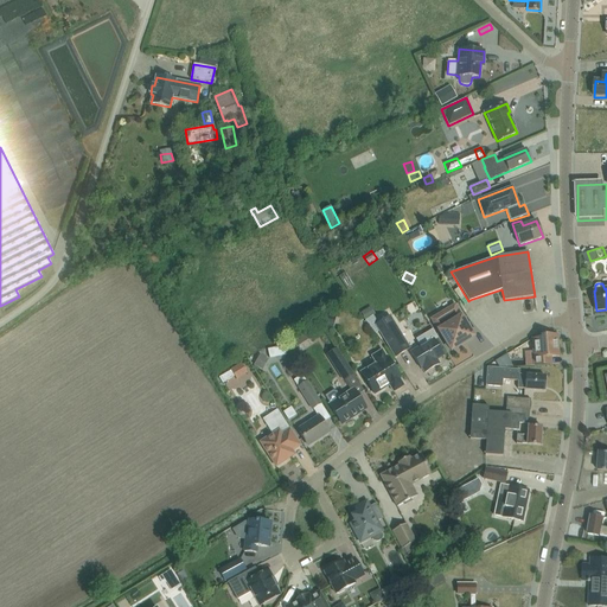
[(454,306),(432,320),(452,351),(473,337),(454,306)]
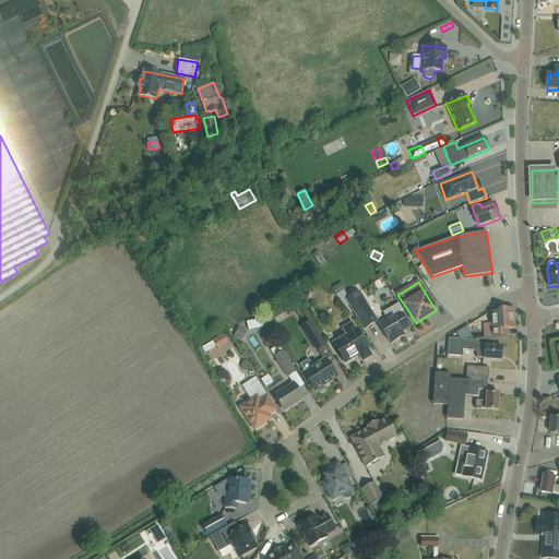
[(340,283),(332,287),(336,295),(344,290),(340,283)]
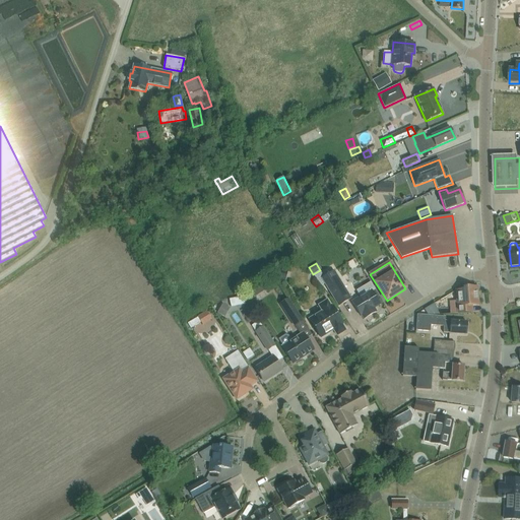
[(279,268),(276,277),(285,280),(287,270),(279,268)]
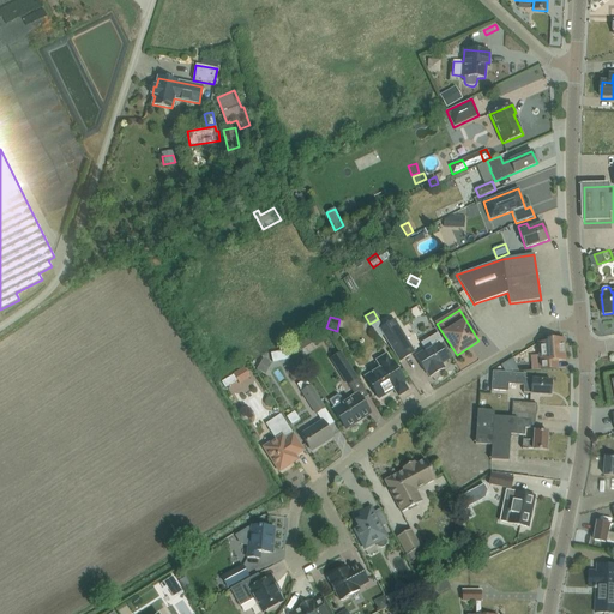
[(383,327),(379,329),(383,335),(399,362),(414,353),(395,320),(383,327)]
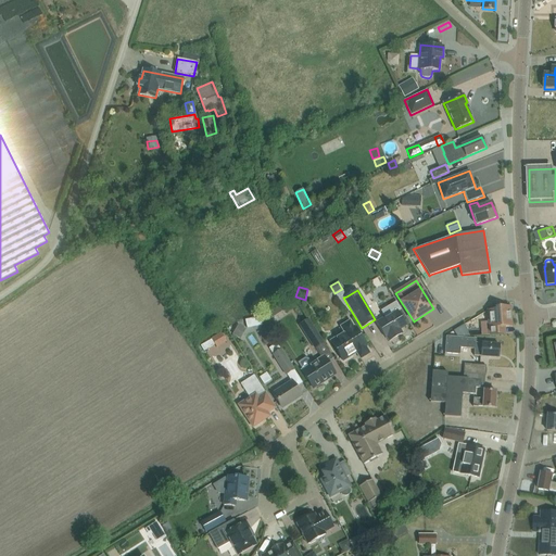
[(273,306),(265,311),(270,319),(278,314),(273,306)]
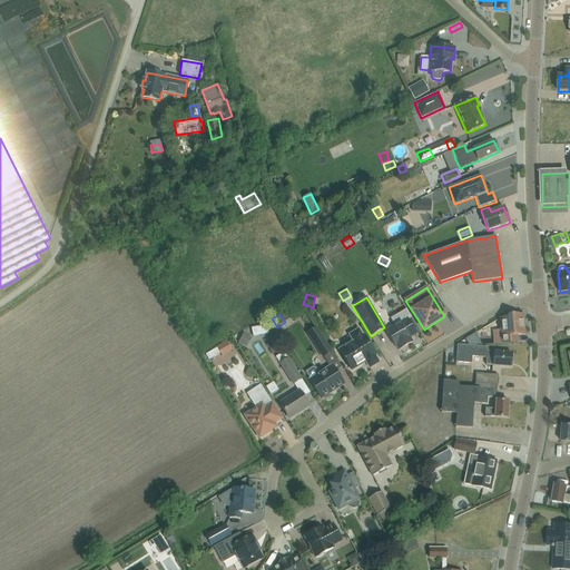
[(501,333),(502,344),(518,343),(518,335),(524,334),(523,315),(509,316),(509,318),(500,320),(501,333)]
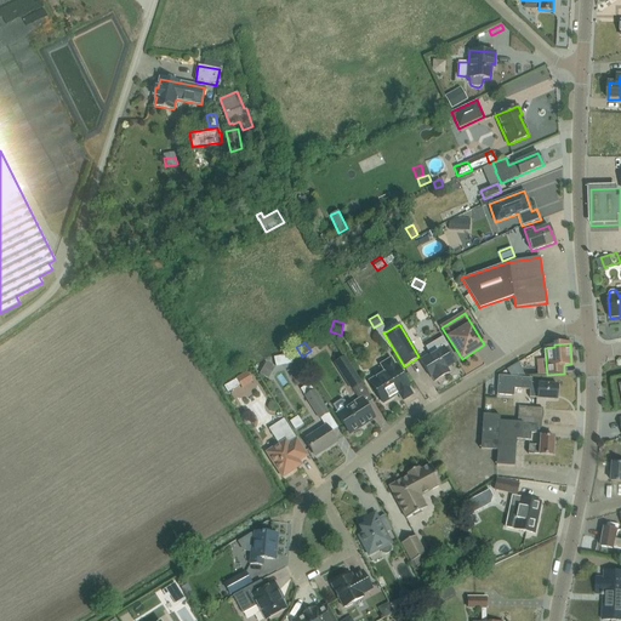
[(454,364),(444,348),(421,363),(431,377),(432,377),(434,381),(449,372),(446,369),(454,364)]
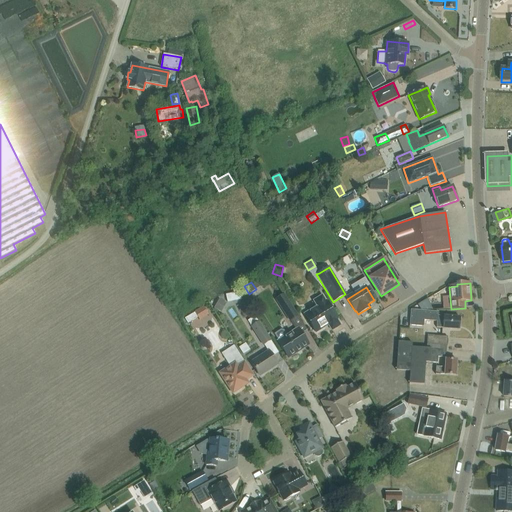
[(283,296),(275,301),(290,321),(297,316),(283,296)]
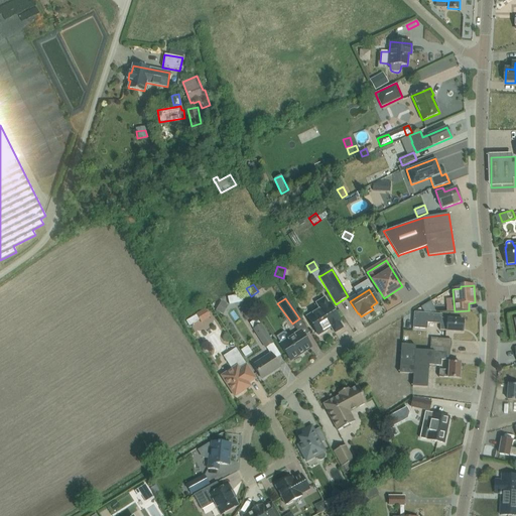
[(328,303),(325,298),(316,303),(319,308),(307,316),(318,335),(327,330),(327,329),(331,327),(335,333),(343,328),(340,323),(341,321),(329,303),(328,303)]
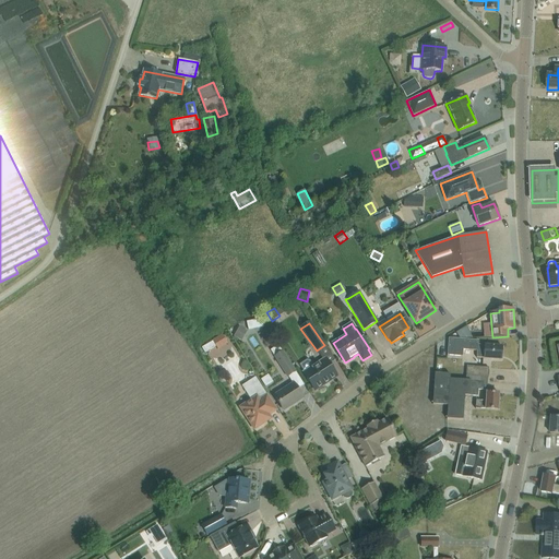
[(462,329),(455,333),(460,339),(467,339),(473,337),(467,326),(466,325),(462,329)]
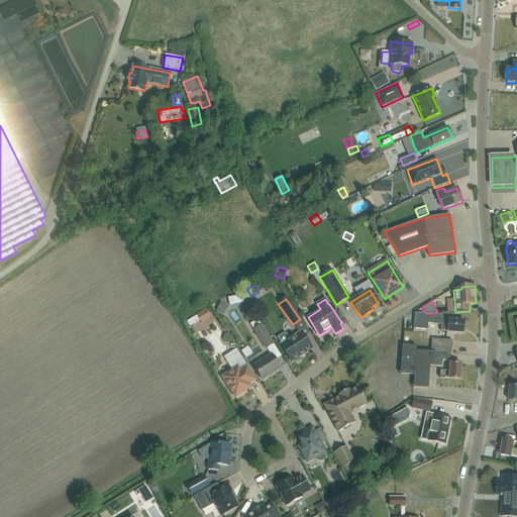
[(221,302),(216,311),(223,316),(229,306),(221,302)]
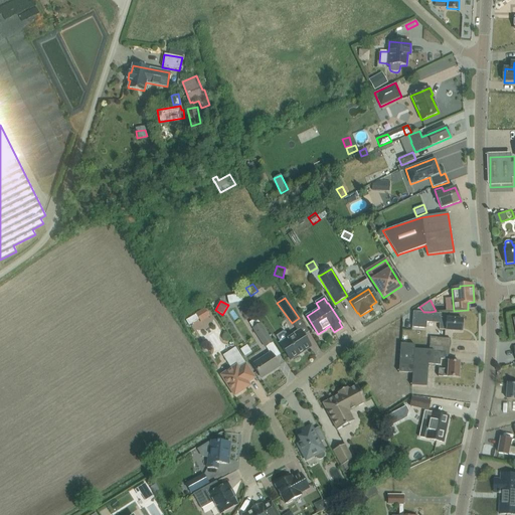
[(195,314),(185,321),(188,326),(199,319),(208,314),(204,308),(199,311),(195,314)]
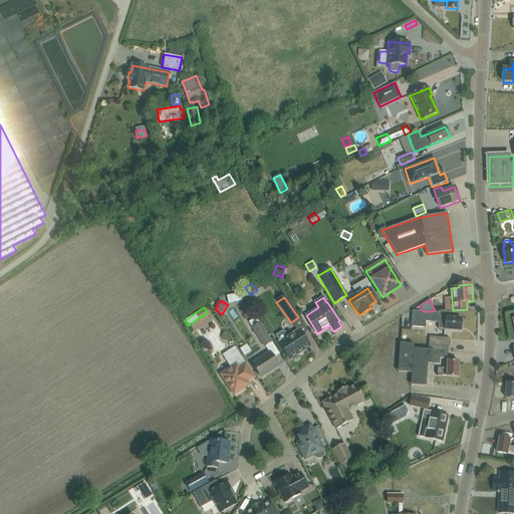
[(440,313),(413,311),(412,326),(425,327),(426,321),(432,321),(439,322),(438,328),(445,328),(445,329),(461,330),(462,318),(440,317),(440,313)]
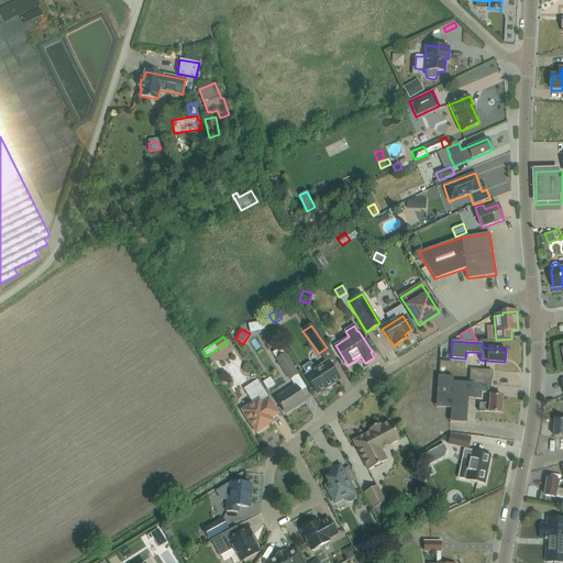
[(280,348),(273,352),(289,379),(297,375),(280,348)]
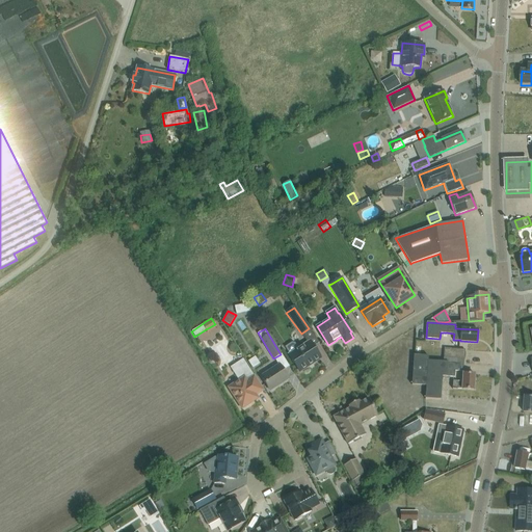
[(290,356),(294,363),(299,372),(320,358),(311,343),(298,350),(294,343),(292,343),(285,347),(290,355),(290,356)]
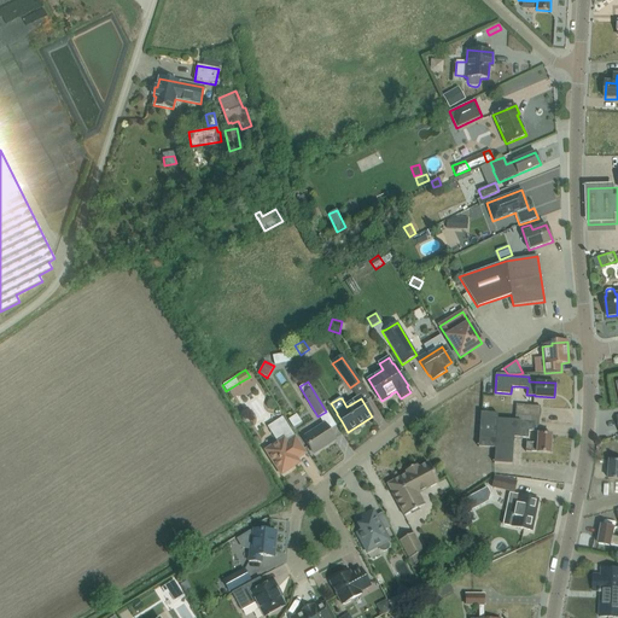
[(516,404),(516,417),(540,419),(541,406),(529,406),(516,404)]
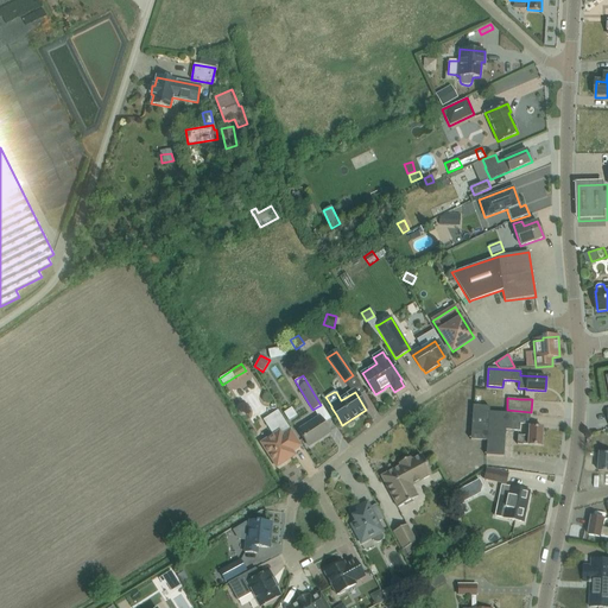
[(474,407),(472,439),(487,441),(487,442),(487,444),(486,456),(504,457),(505,447),(505,430),(519,431),(520,424),(530,424),(531,415),(489,412),(489,407),(474,406),(474,407)]
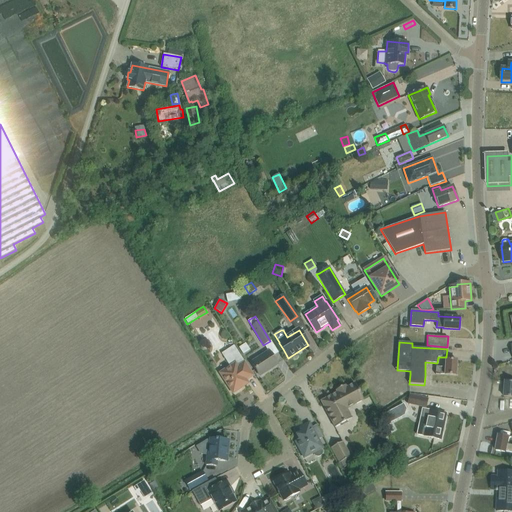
[(223,374),(223,377),(223,378),(227,385),(233,393),(244,386),(242,383),(247,380),(253,376),(248,367),(244,362),(234,346),(226,350),(234,364),(230,366),(225,370),(224,371),(223,373),(223,374)]
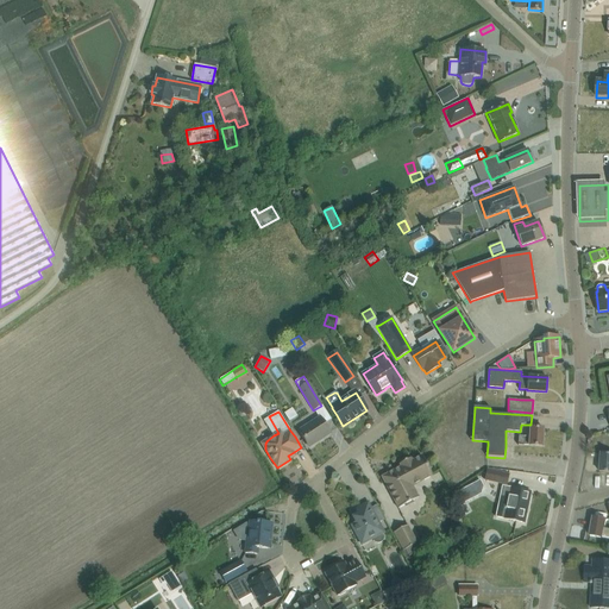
[(309,447),(330,434),(320,419),(300,432),(309,447)]
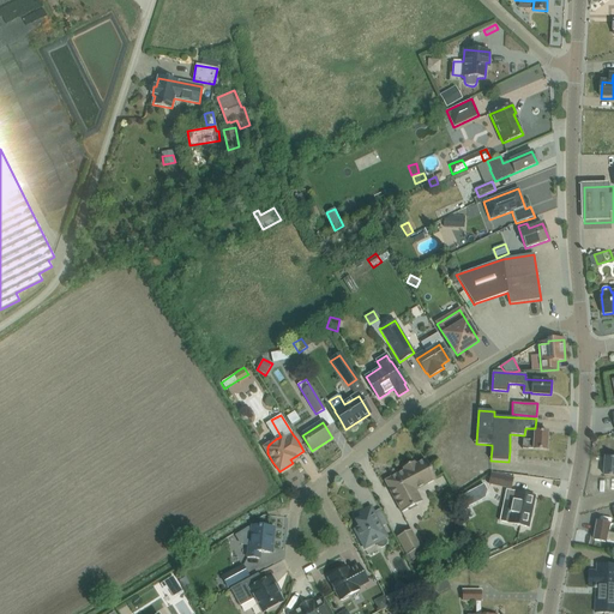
[(534,432),(534,440),(523,440),(522,449),(547,451),(548,432),(534,432)]
